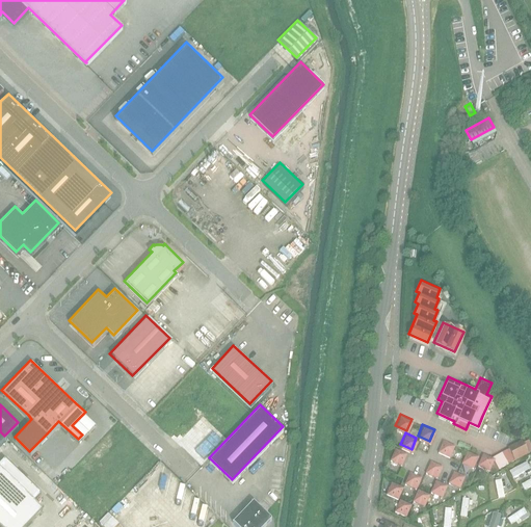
[(436,449),(448,454),(453,443),(442,438),(436,449)]
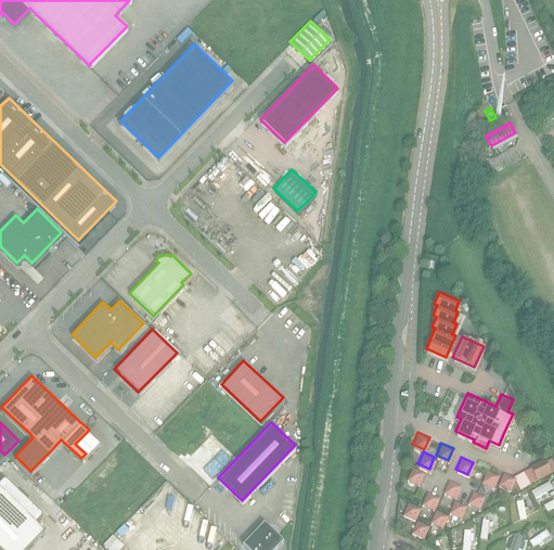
[(530,464),(537,476),(550,470),(543,457),(538,460),(530,464)]
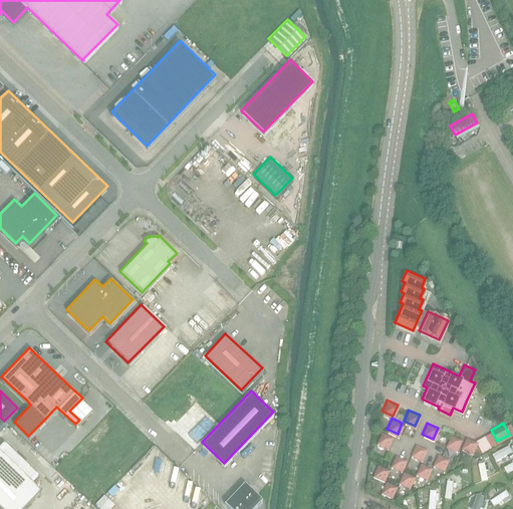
[(375,441),(387,446),(392,435),(380,430),(375,441)]
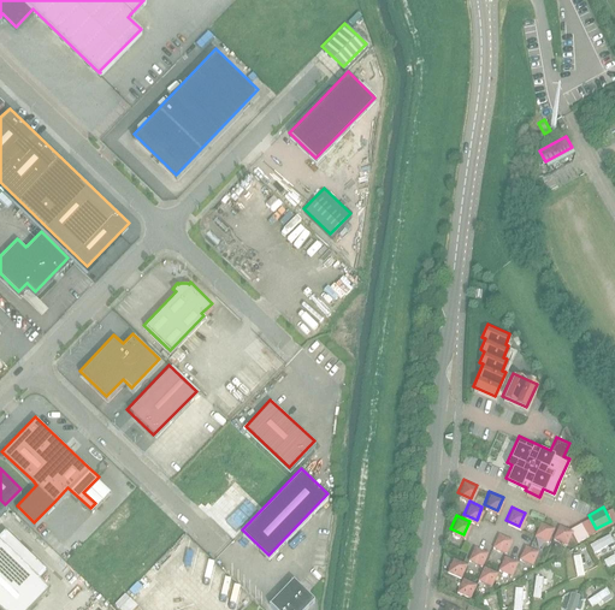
[(589,515),(580,519),(587,533),(596,528),(589,515)]
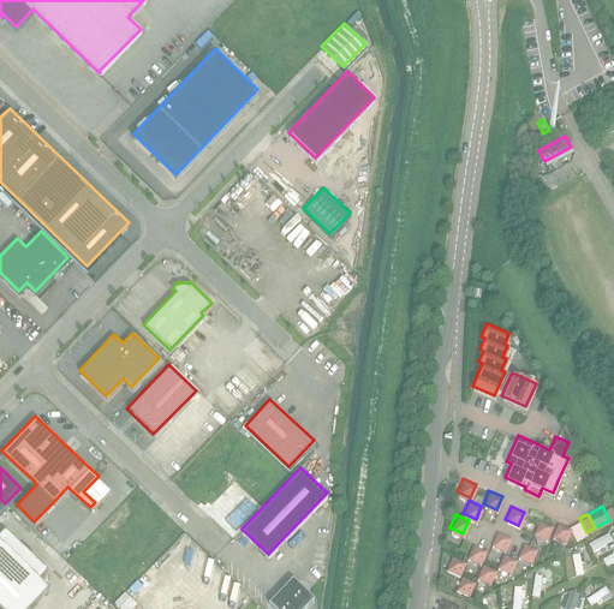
[(532,531),(546,537),(552,524),(538,518),(532,531)]
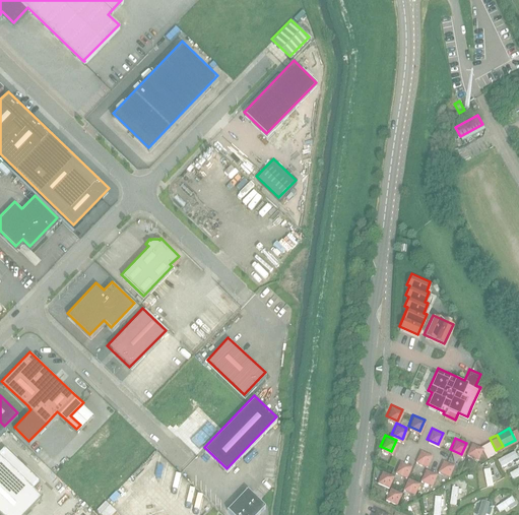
[(466,451),(477,457),(482,446),(471,441),(466,451)]
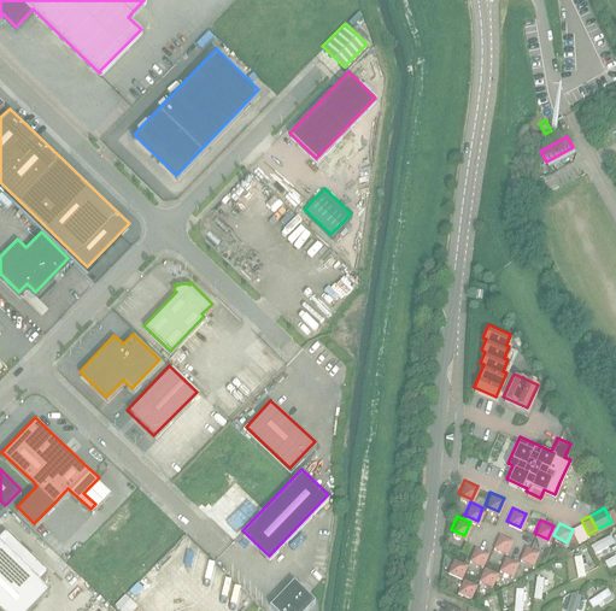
[(609,529),(590,540),(593,548),(594,547),(596,548),(600,546),(599,545),(614,538),(609,529)]
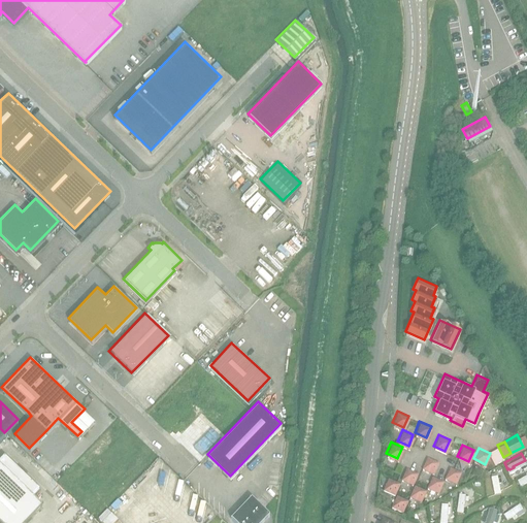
[(421,466),(432,470),(437,459),(426,454),(421,466)]
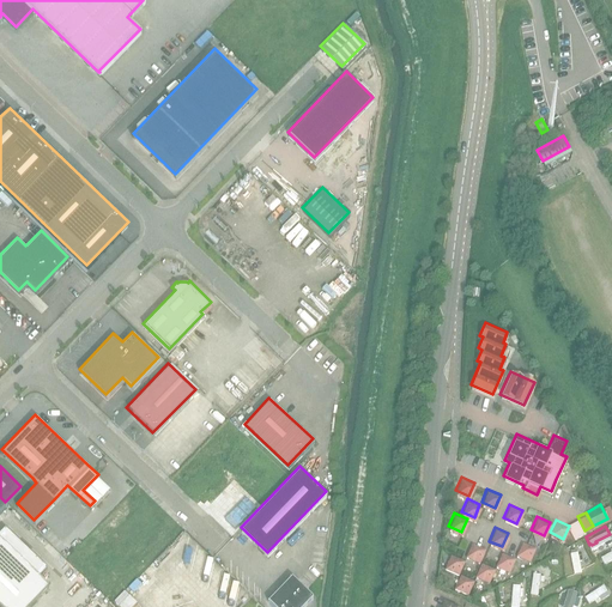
[(0,602),(4,606),(24,606),(48,583),(0,536),(0,602)]
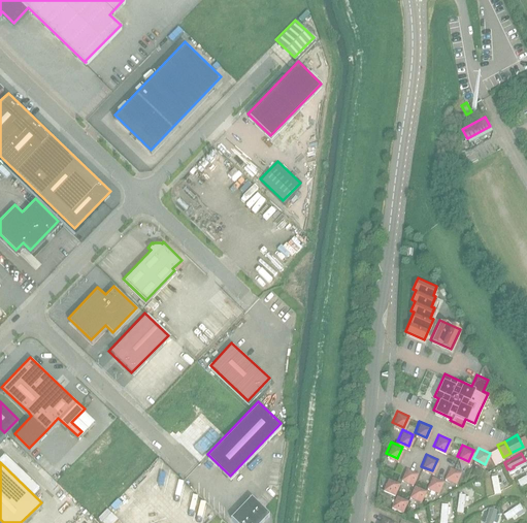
[(443,476),(455,481),(460,469),(449,464),(443,476)]
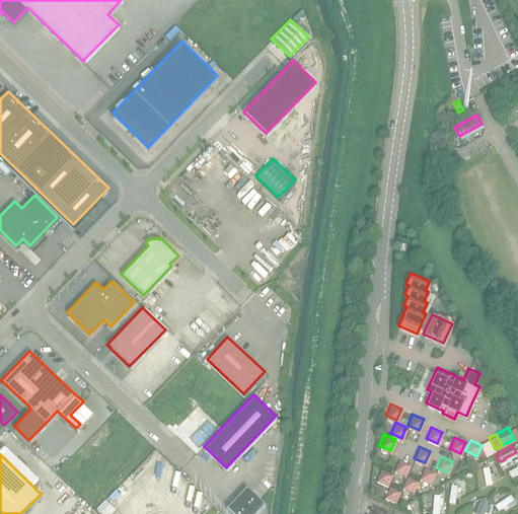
[(393,468),(404,473),(410,462),(398,457),(393,468)]
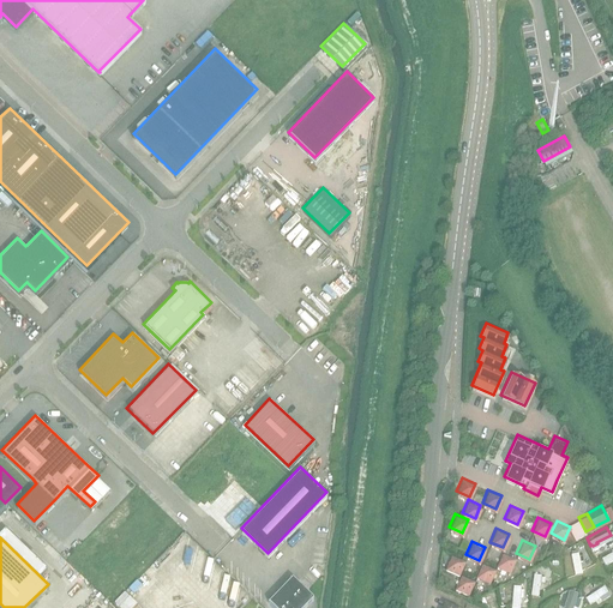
[(577,543),(569,545),(572,566),(581,565),(580,558),(584,557),(584,554),(578,555),(577,543)]
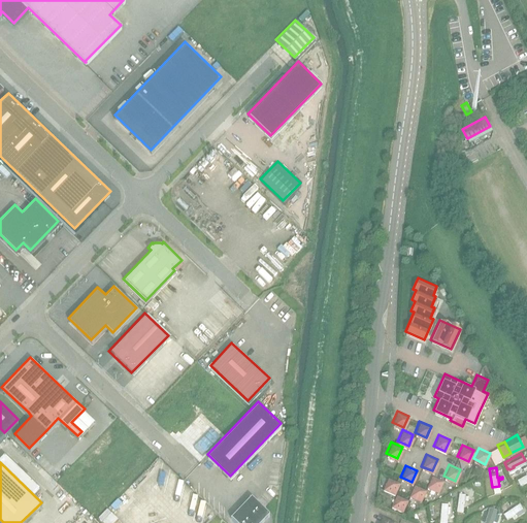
[(526,469),(516,477),(519,482),(526,478),(526,469)]
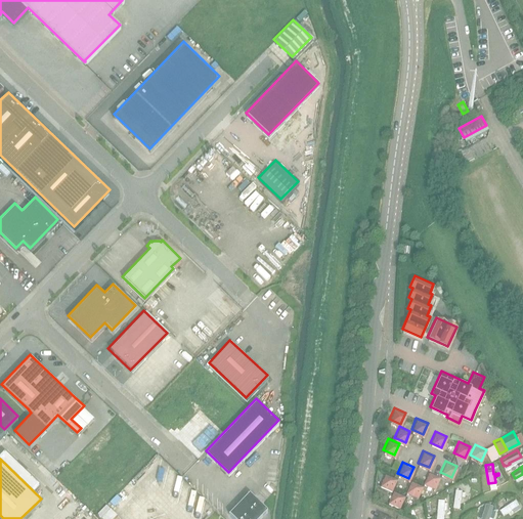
[(423,480),(434,485),(439,474),(428,470),(423,480)]
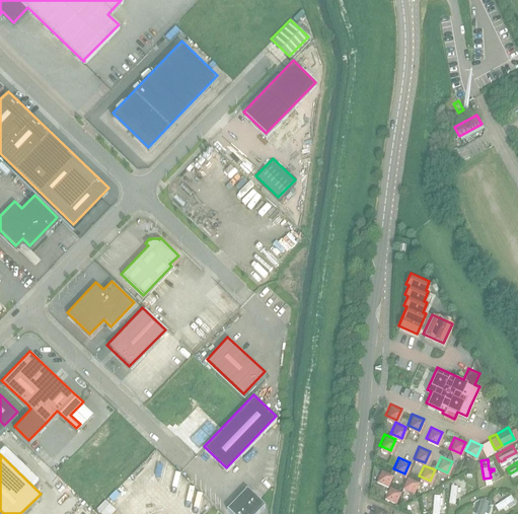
[(376,479),(387,484),(392,472),(381,467),(376,479)]
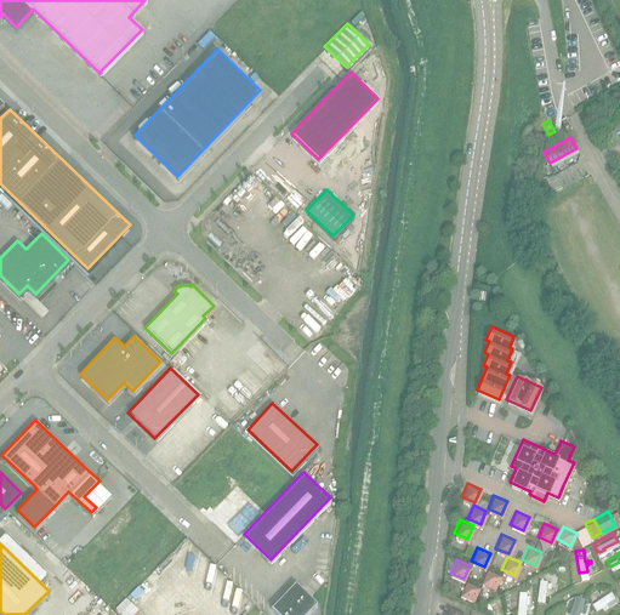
[(481,581),(494,586),(500,573),(487,567),(481,581)]
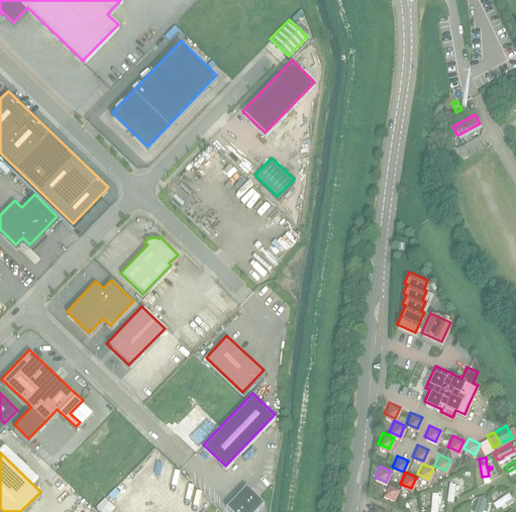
[(448,475),(445,492),(452,493),(453,482),(456,482),(457,478),(454,477),(454,476),(448,475)]
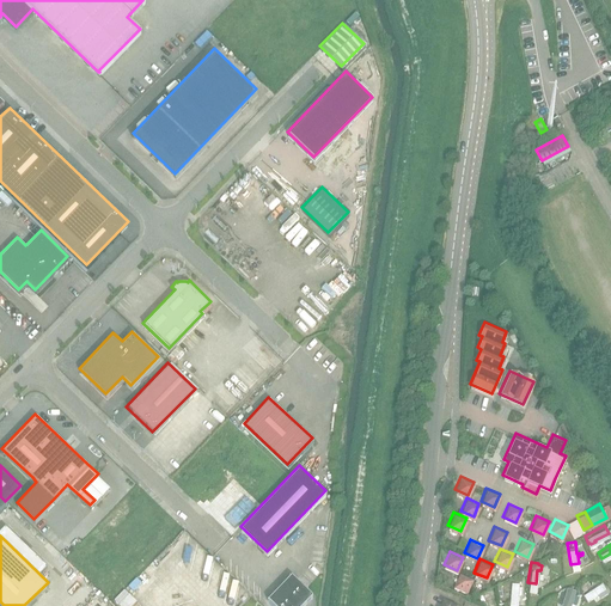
[(452,585),(465,591),(471,577),(458,571),(452,585)]
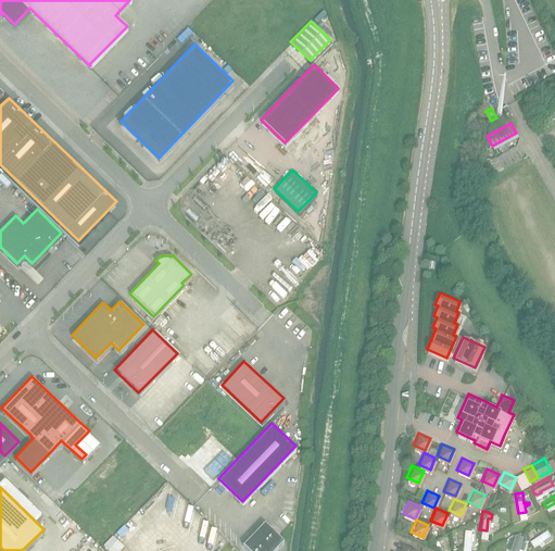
[(242,542),(251,550),(270,550),(282,538),(264,521),(242,542)]
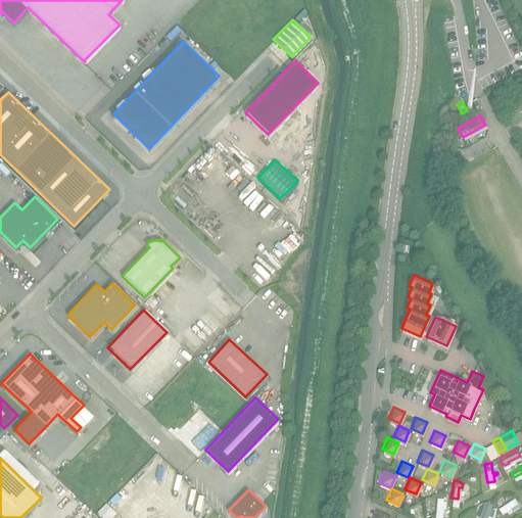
[(436,491),(434,511),(440,512),(441,501),(444,501),(445,496),(442,496),(442,492),(436,491)]
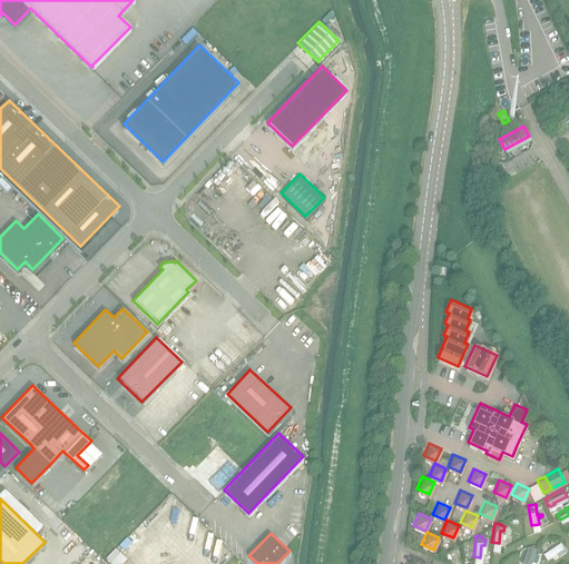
[(559,538),(541,551),(546,556),(563,545),(559,538)]
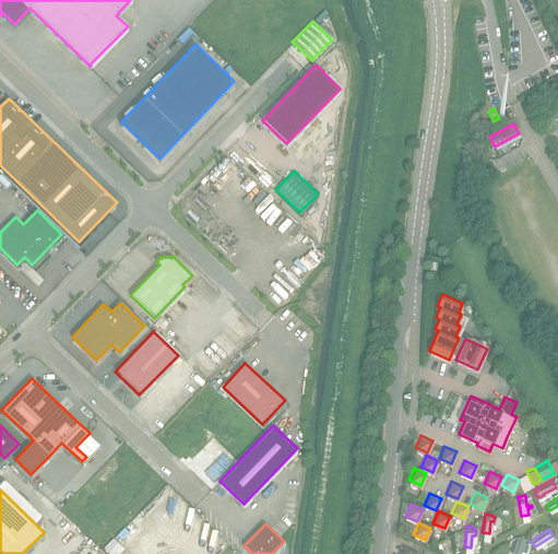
[(524,537),(517,534),(510,553),(519,553),(521,549),(525,550),(527,542),(523,541),(524,537)]
